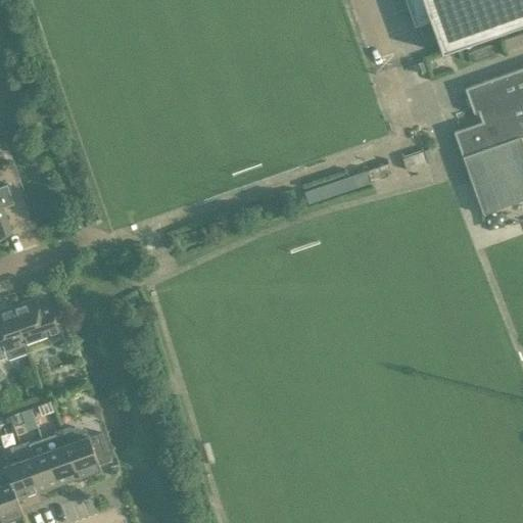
[(522,0),(405,0),(415,27),(431,20),(441,50),(442,52),(522,24),(522,0)]
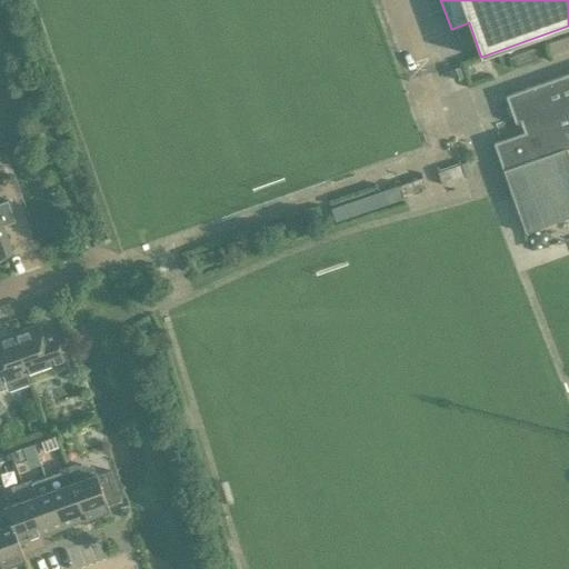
[(458,66),(450,68),(455,81),(462,79),(458,66)]
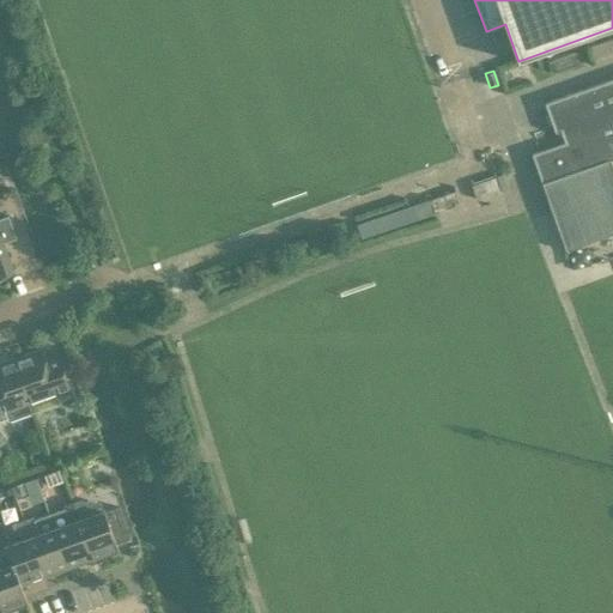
[(612,79),(545,103),(556,133),(560,131),(564,143),(532,153),(565,250),(612,232),(612,169),(610,159),(612,158),(612,79)]
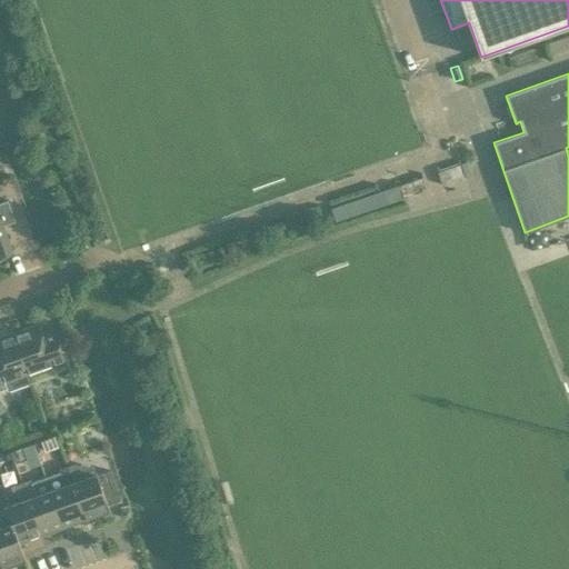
[(442,185),(466,177),(461,163),(438,172),(442,185)]
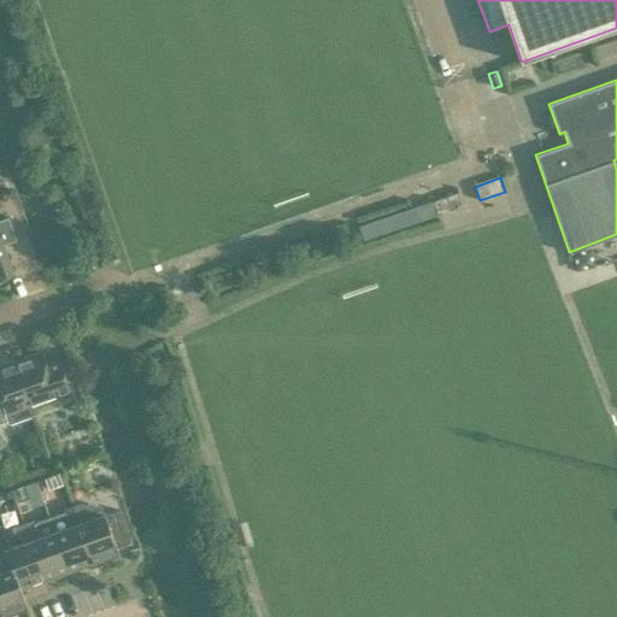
[(433,201),(438,215),(463,206),(458,193),(433,201)]
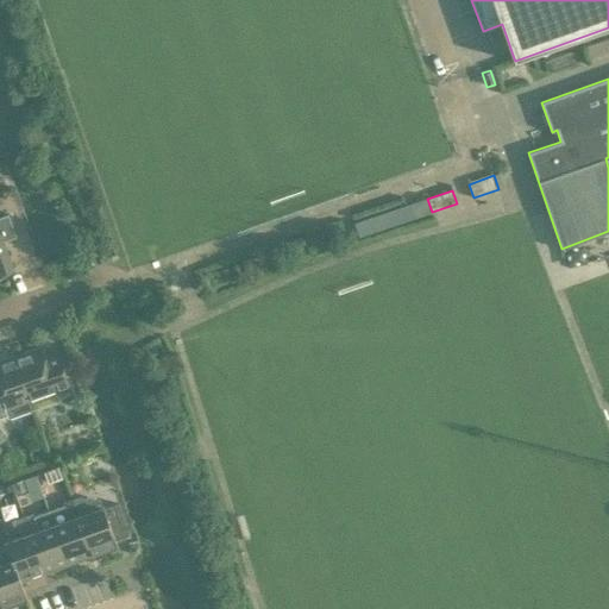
[(427,199),(355,223),(359,238),(432,213),(427,199)]
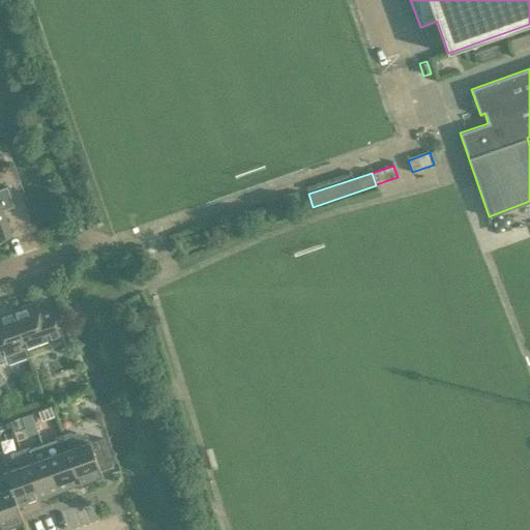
[(0,189),(0,238),(10,235),(2,211),(13,207),(6,187),(0,189)]
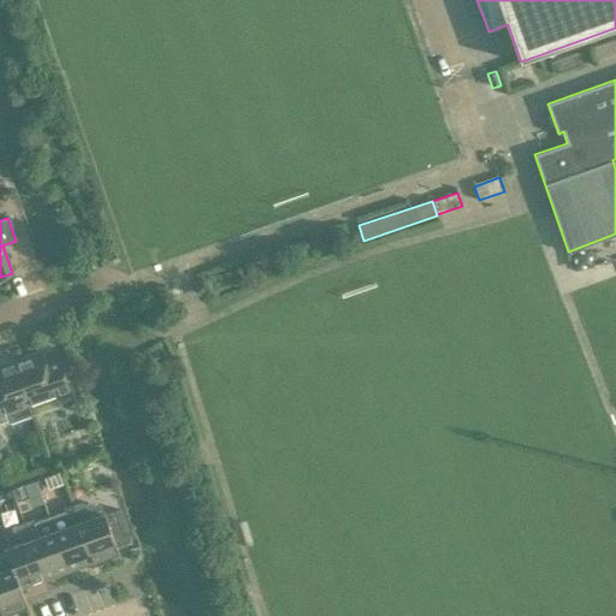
[(40,351),(15,361),(33,413),(59,404),(58,402),(78,395),(66,362),(47,369),(40,351)]
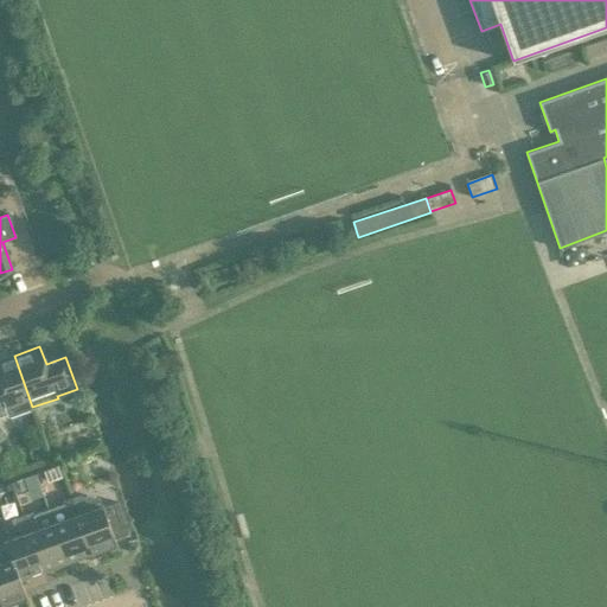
[(32,407),(14,356),(0,359),(0,416),(6,415),(7,416),(32,407)]
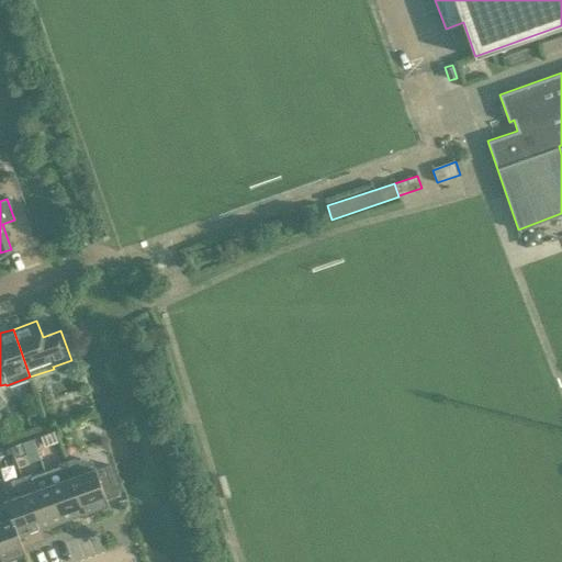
[(71,423),(63,426),(65,434),(74,430),(71,423)]
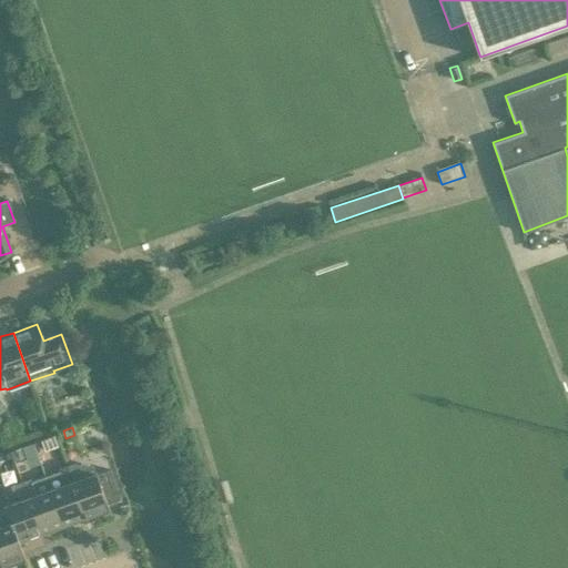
[(21,448),(9,453),(12,463),(24,458),(21,448)]
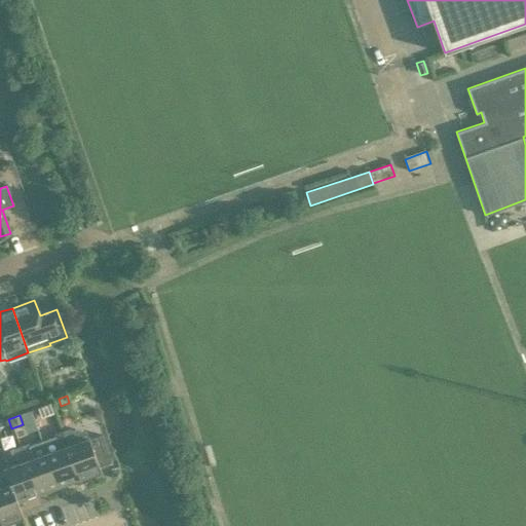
[(71,428),(62,431),(79,480),(101,472),(99,466),(111,461),(102,435),(89,439),(86,431),(75,429),(71,430),(71,428)]
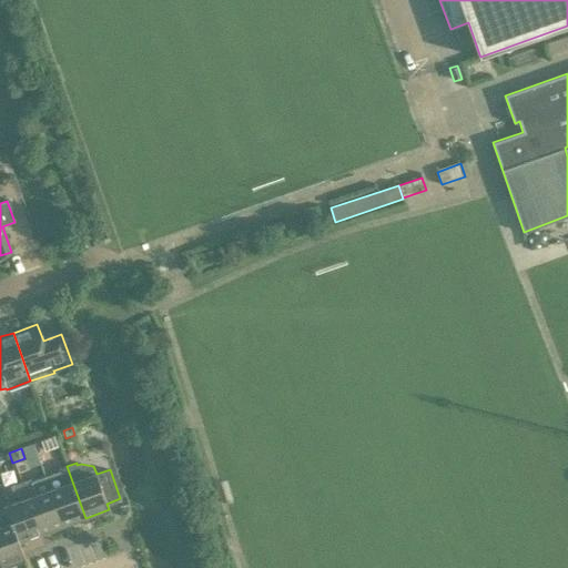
[(85,518),(67,466),(58,469),(59,473),(46,477),(63,526),(85,518)]
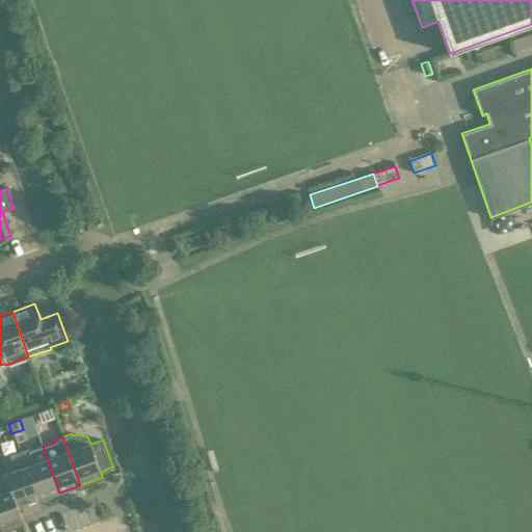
[(38,501),(59,493),(43,447),(30,452),(29,449),(21,452),(38,501)]
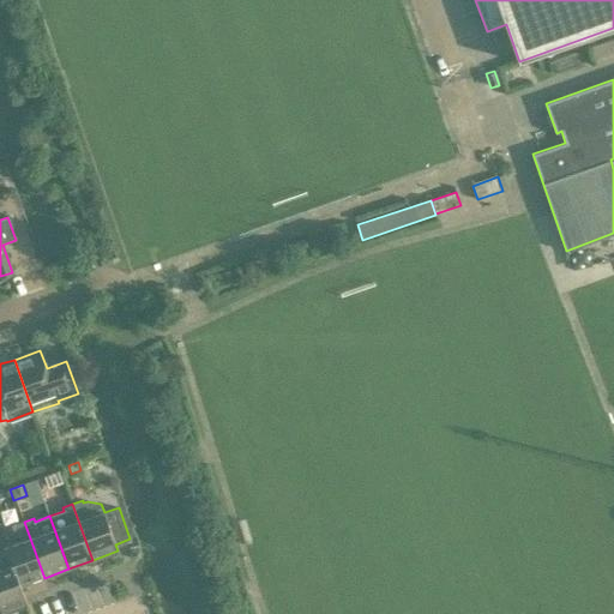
[(4,549),(10,565),(11,564),(19,587),(20,587),(44,578),(24,522),(14,525),(20,541),(4,547),(4,549)]
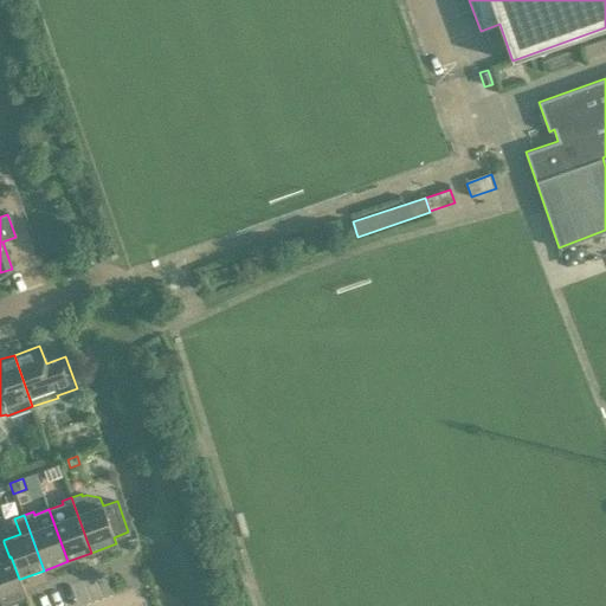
[(0,600),(2,605),(27,597),(20,579),(19,579),(11,556),(10,558),(4,542),(0,543),(0,600)]
